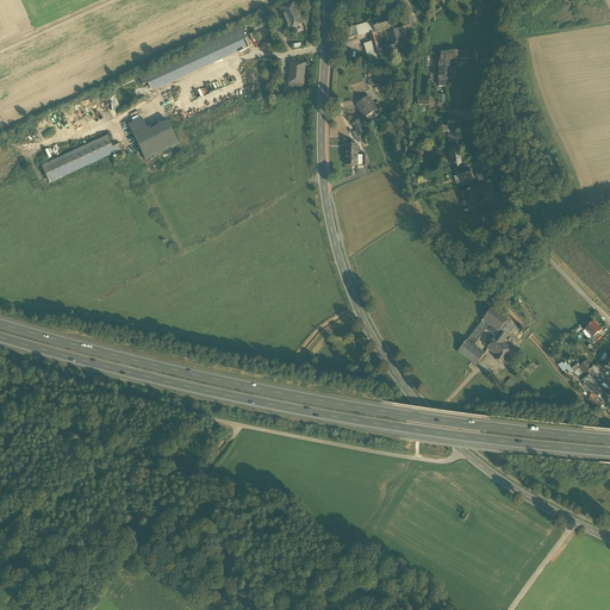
[(417,24),(410,1),(410,0),(394,0),(402,25),(403,29),(408,26),(414,25),(417,24)]
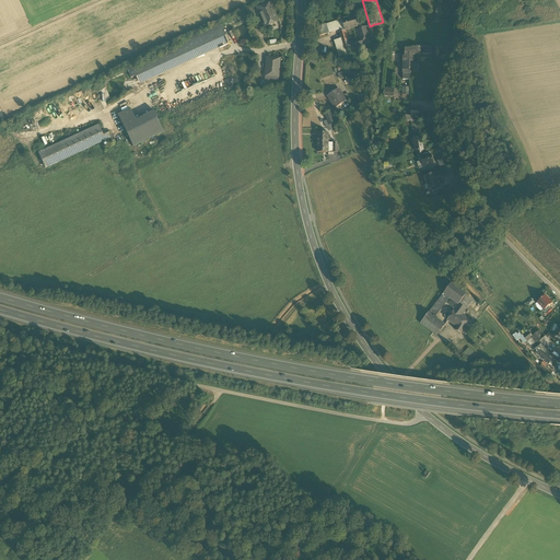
[(257,7),(259,11),(260,11),(272,6),(270,1),(257,7)]
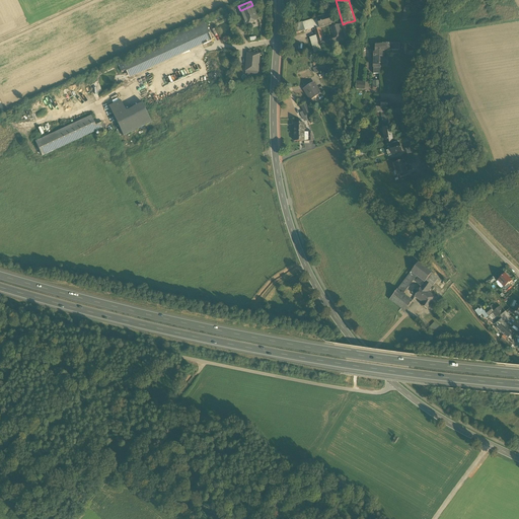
[(240,13),(245,25),(257,21),(253,11),(254,10),(252,5),(241,10),(242,12),(240,13)]
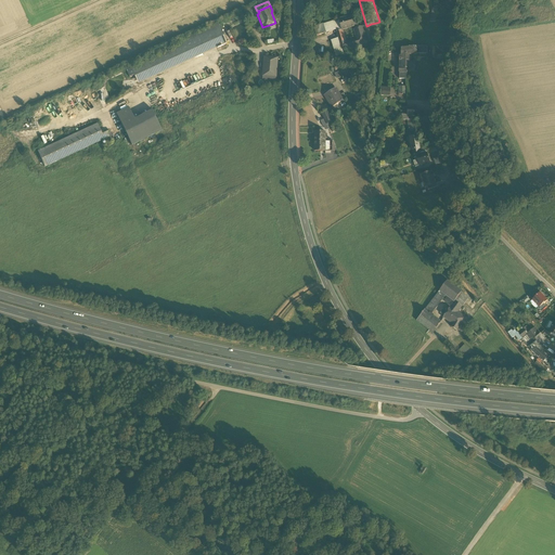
[(346,23),(348,28),(358,25),(355,15),(341,20),(343,24),(346,23)]
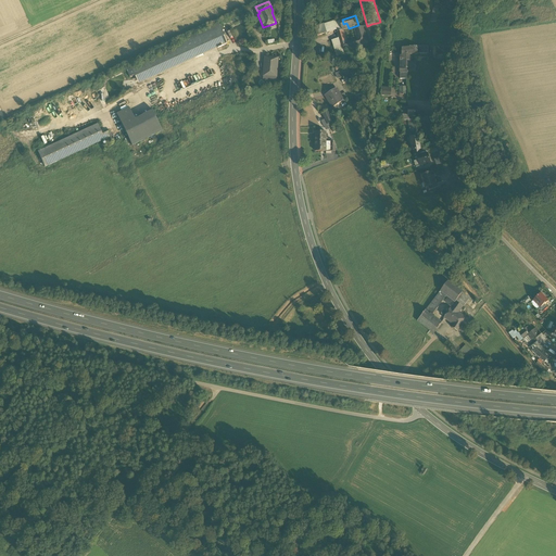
[(337,29),(337,32),(343,30),(349,28),(346,23),(343,24),(342,20),(335,22),(337,29)]
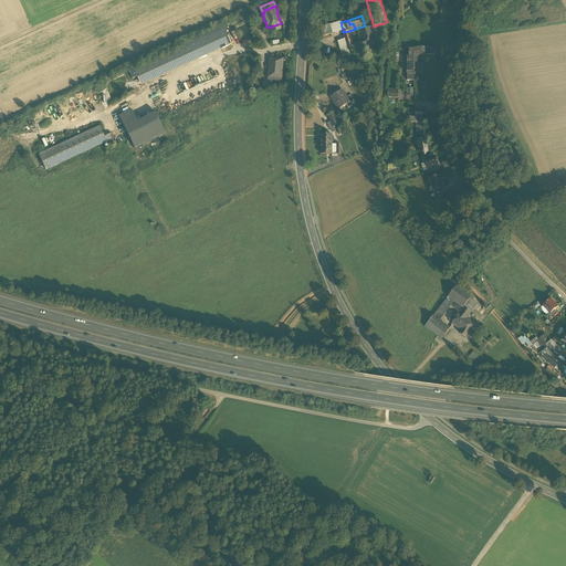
[(341,22),(332,24),(328,25),(331,34),(334,33),(343,30),(341,22)]
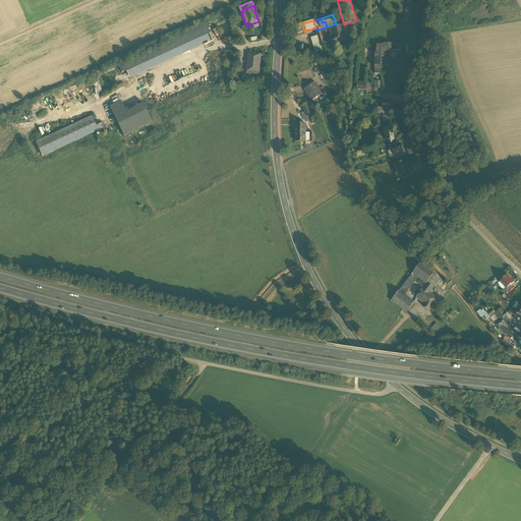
[(170,44),(123,64),(119,66),(122,73),(126,71),(130,78),(214,41),(205,21),(195,25),(192,30),(169,41),(170,44)]
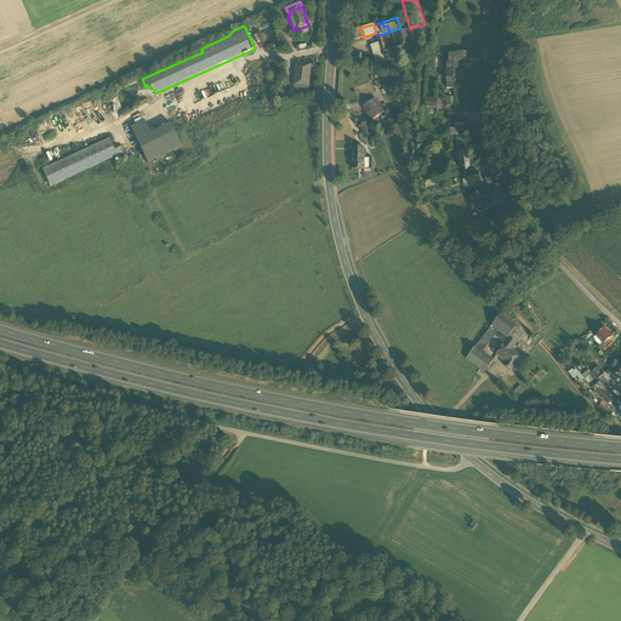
[(410,29),(406,30),(411,47),(420,45),(417,35),(415,27),(410,29)]
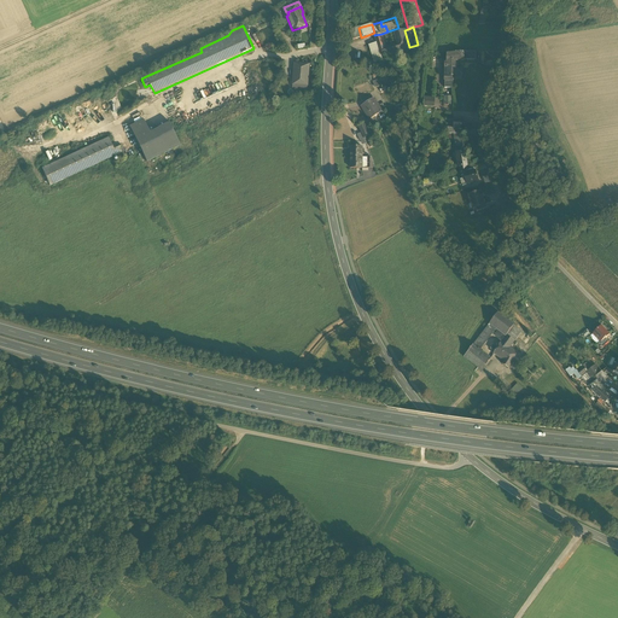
[(361,38),(359,28),(350,30),(350,40),(361,38)]
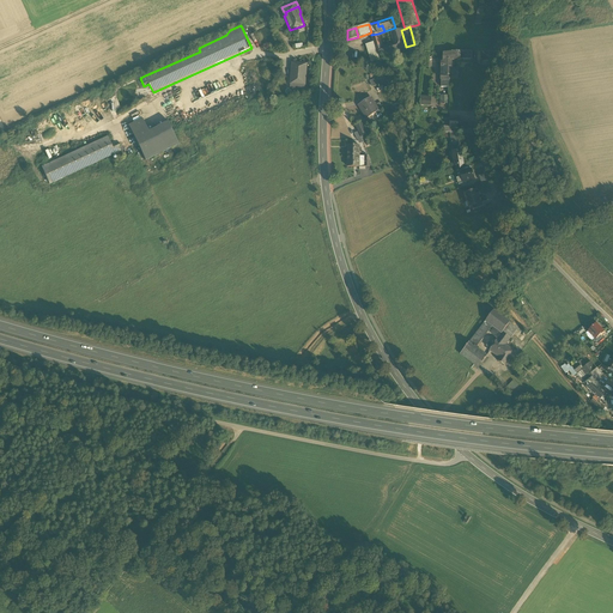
[(392,32),(395,43),(396,49),(406,47),(401,30),(398,30),(392,32)]
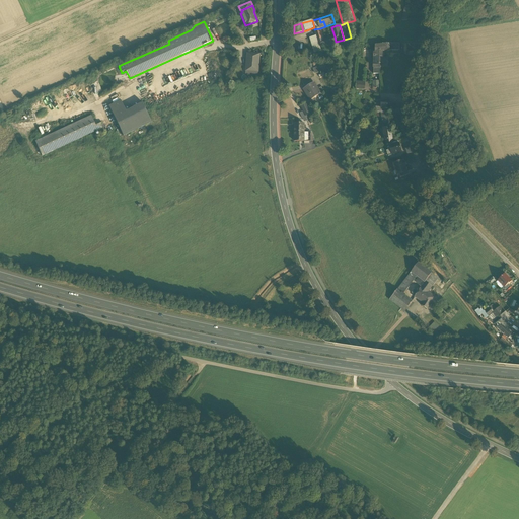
[(323,40),(321,32),(316,34),(316,35),(319,47),(336,42),(335,36),(323,40)]
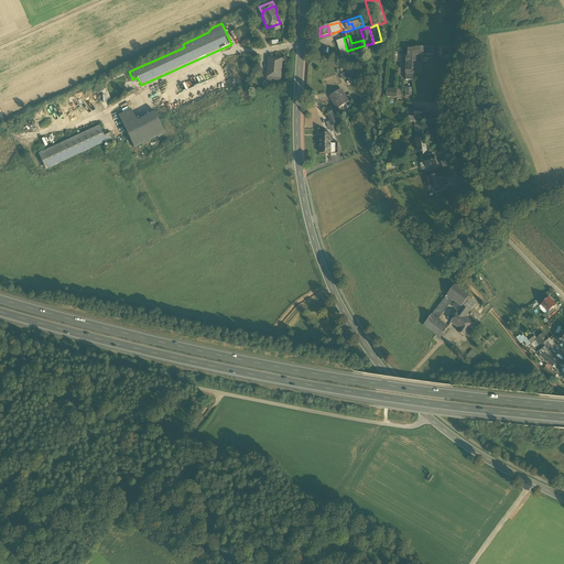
[(347,51),(344,39),(337,41),(342,56),(348,54),(347,51)]
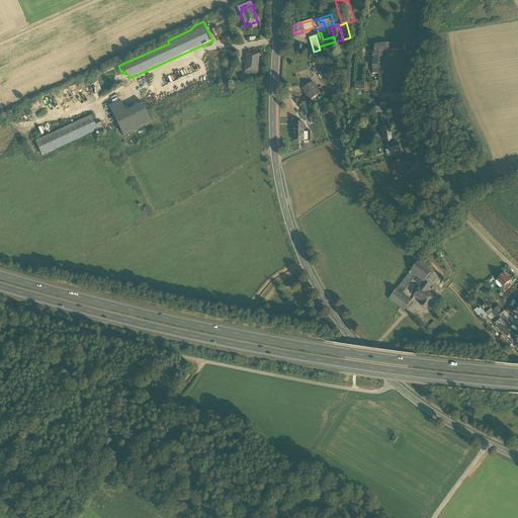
[(389,42),(376,45),(377,52),(381,51),(383,51),(390,50),(389,42)]
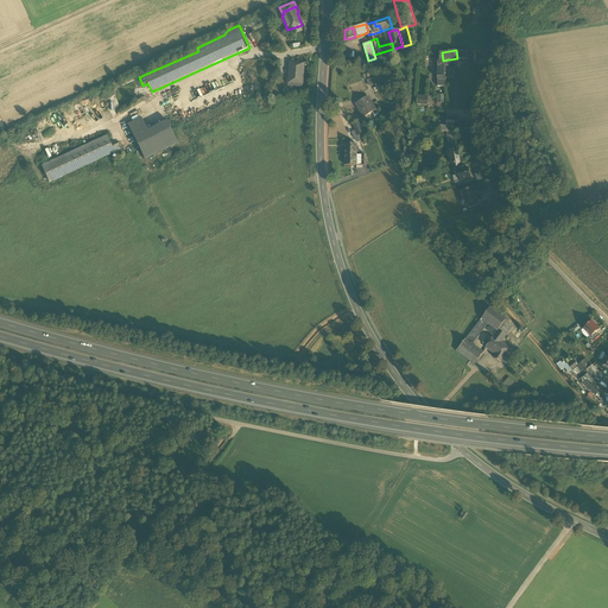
[(449,62),(448,62),(439,62),(438,62),(438,68),(439,68),(439,75),(437,75),(437,80),(445,80),(447,80),(445,76),(445,74),(445,67),(449,68),(449,62)]
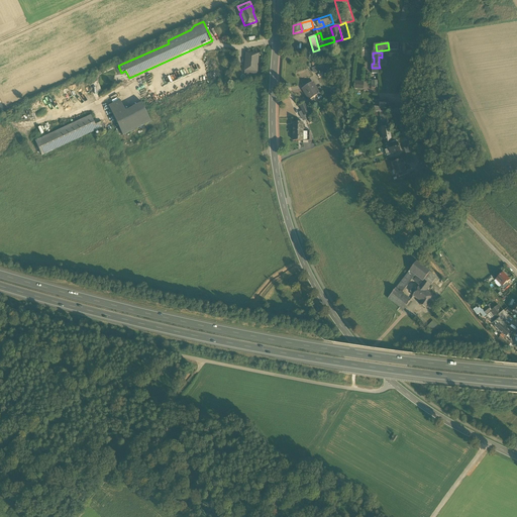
[(256,72),(257,62),(256,62),(257,55),(259,55),(246,54),(245,62),(247,62),(247,66),(245,66),(244,71),(245,71),(256,72)]
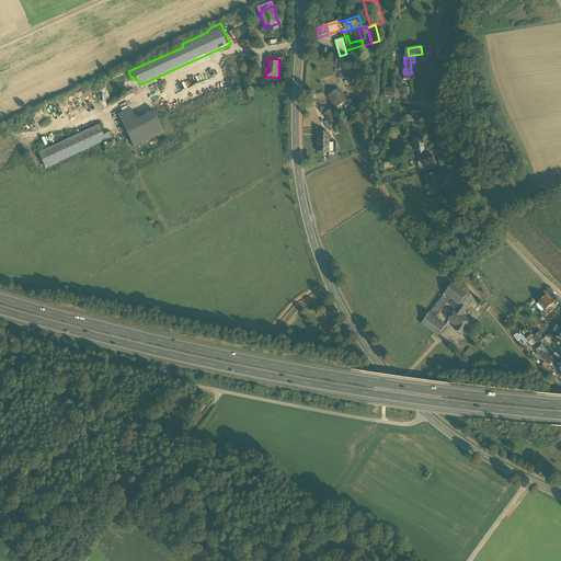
[(328,96),(330,101),(334,99),(335,100),(340,98),(340,99),(344,96),(341,92),(341,91),(340,91),(339,89),(328,96)]
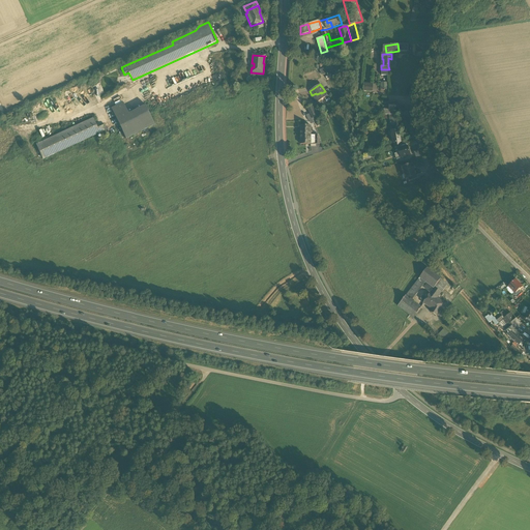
[(327,96),(325,91),(321,93),(321,92),(317,94),(316,93),(312,95),(317,102),(327,96)]
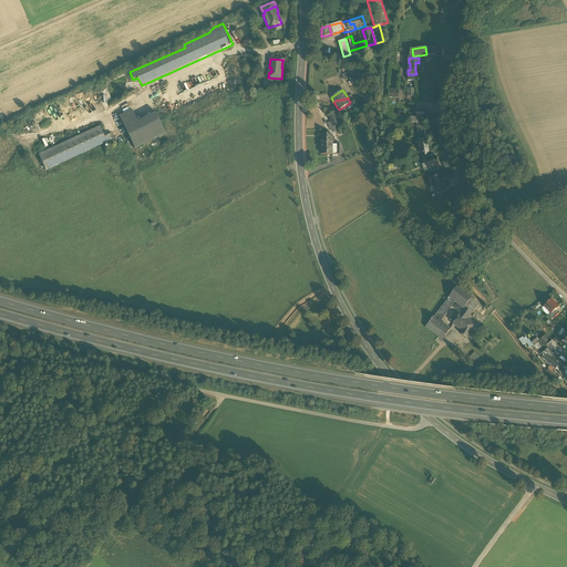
[(119,116),(134,150),(166,134),(156,113),(137,122),(132,110),(119,116)]
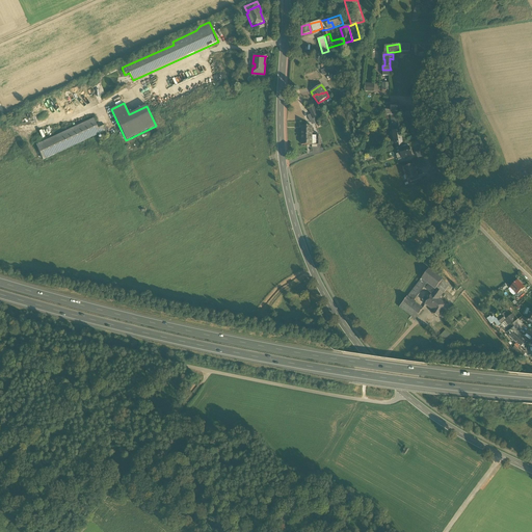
[(314,120),(314,121),(319,118),(313,106),(308,108),(314,120)]
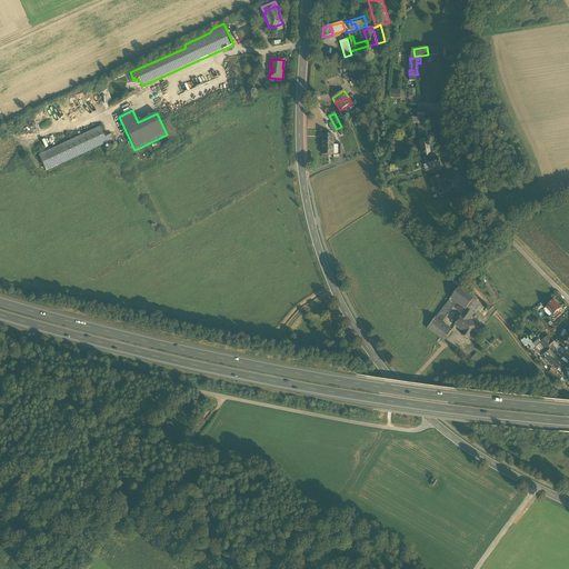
[(39,156),(46,171),(112,140),(110,136),(105,138),(100,127),(39,156)]
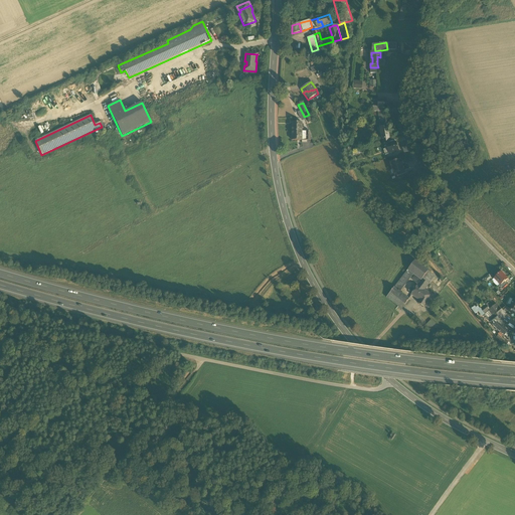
[(292,123),(292,132),(302,132),(302,123),(292,123)]
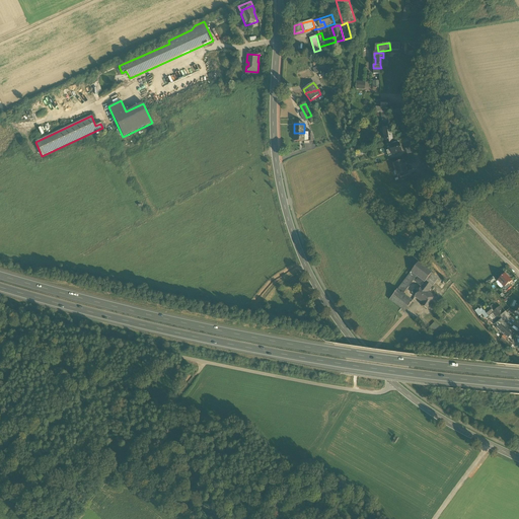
[(385,141),(392,140),(390,128),(383,129),(385,141)]
